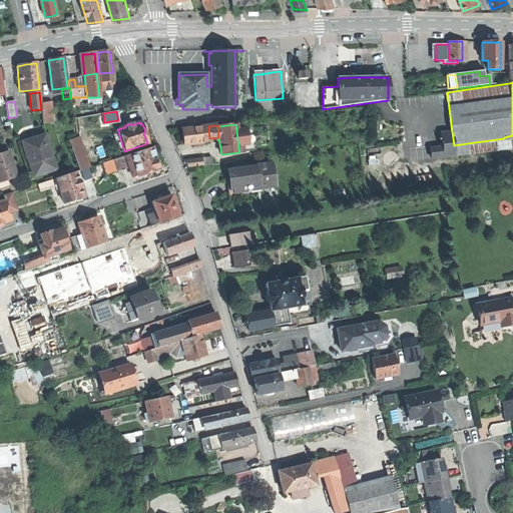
[(184,145),(210,142),(209,138),(208,126),(182,129),(183,139),(184,145)]
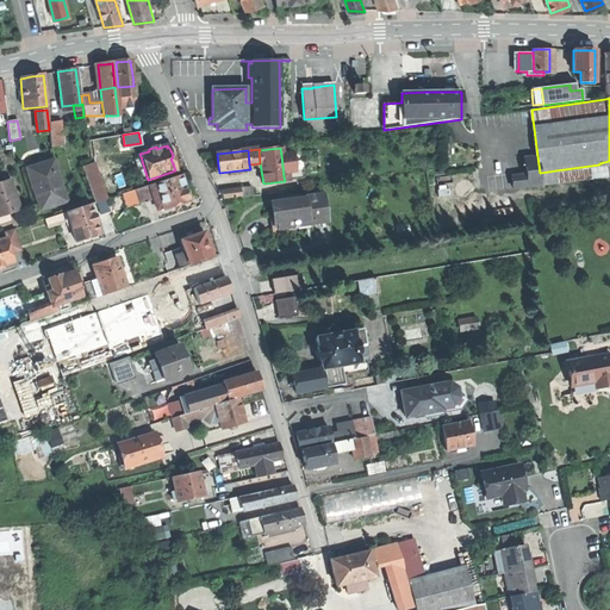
[(302,153),(281,155),(284,176),(304,174),(302,153)]
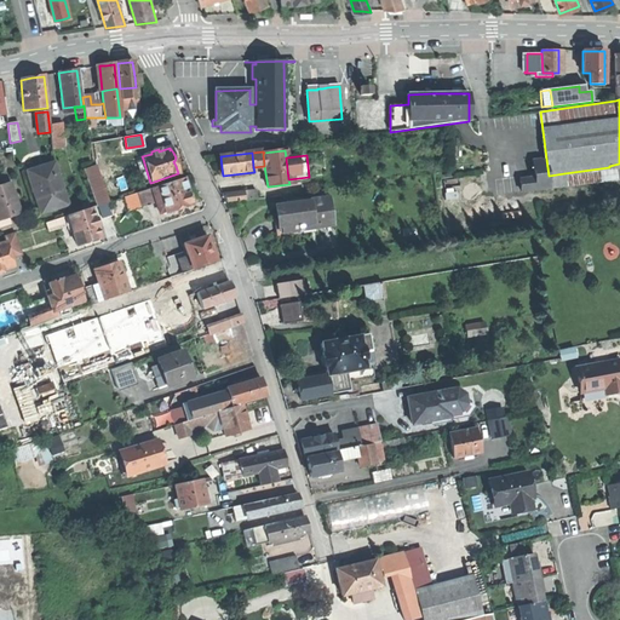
[(533,161),(535,177),(535,178),(549,176),(546,159),(533,161)]
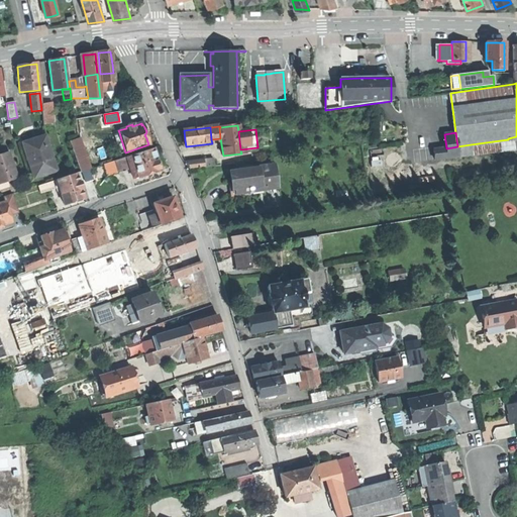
[(30,167),(34,179),(57,172),(44,135),(36,138),(37,141),(32,142),(25,145),(32,167),(30,167)]
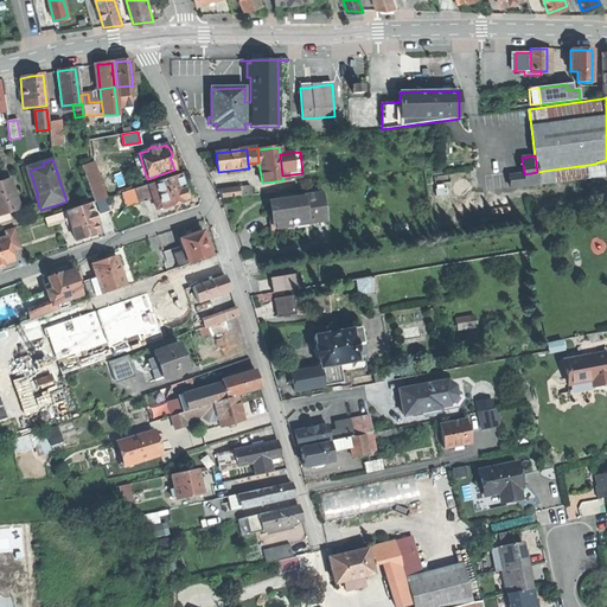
[(606,174),(606,160),(596,163),(596,164),(598,176),(606,174)]
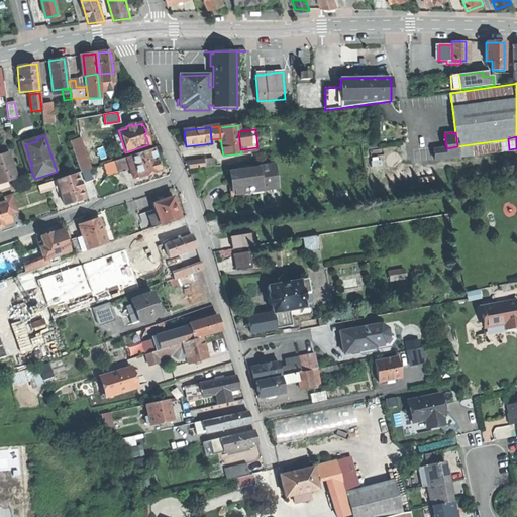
[(80,172),(82,172),(89,169),(90,169),(79,138),(70,141),(80,172)]
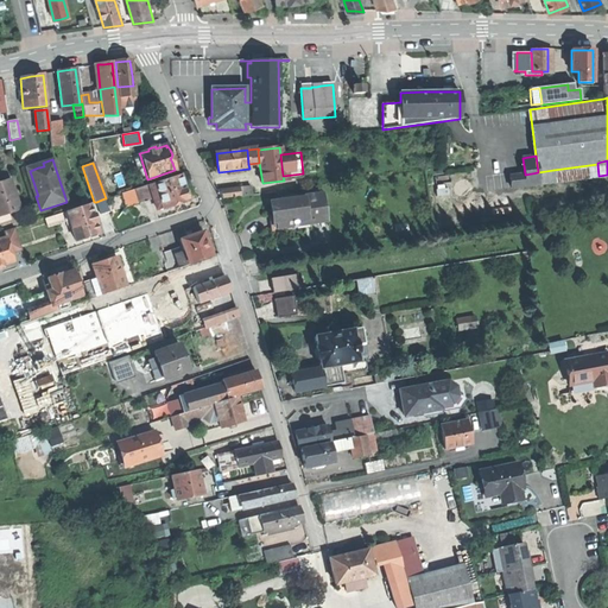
[(555,182),(599,176),(597,164),(553,170),(555,182)]
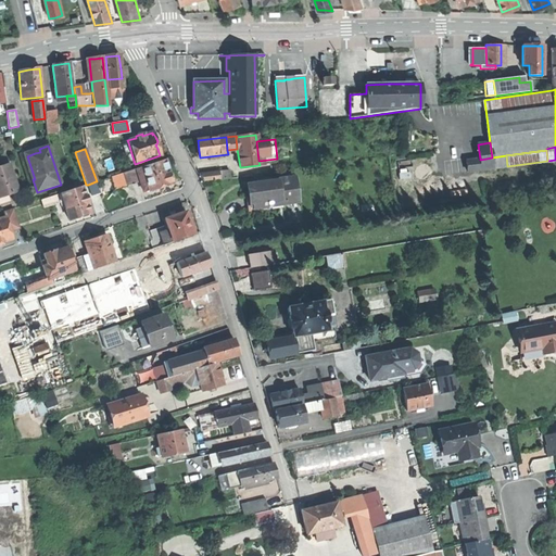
[(468,172),(507,166),(506,155),(492,158),(480,160),(480,159),(466,161),(468,172)]
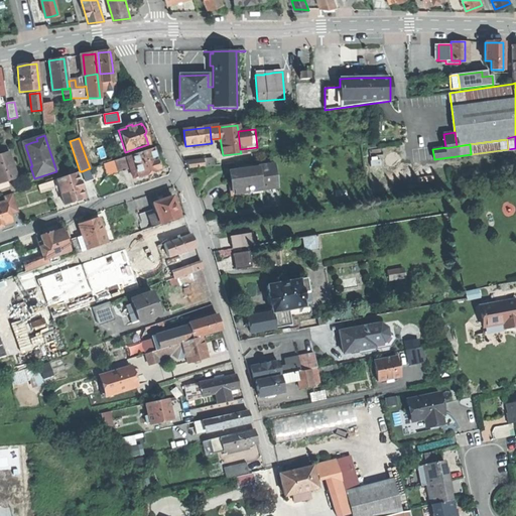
[(137,174),(138,177),(149,173),(158,170),(158,168),(155,160),(151,148),(149,149),(143,151),(130,155),(137,174)]
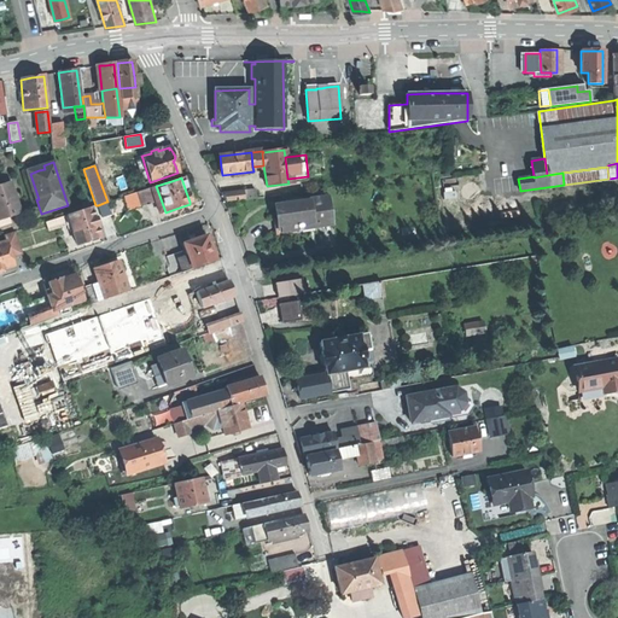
[(0,186),(0,219),(18,214),(9,184),(0,186)]
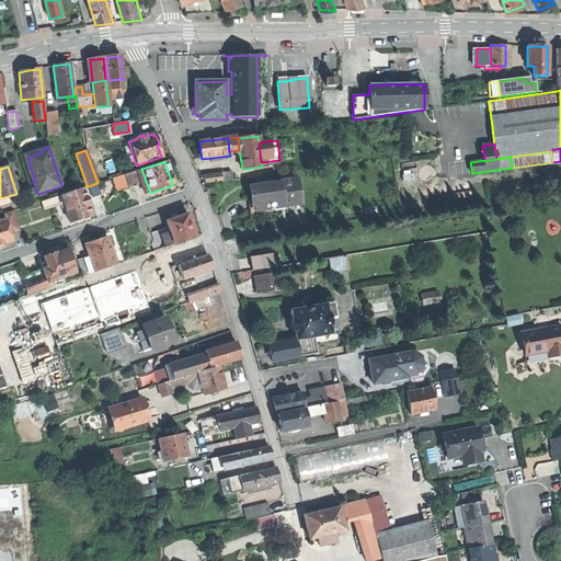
[(142,192),(149,190),(141,169),(136,171),(140,184),(142,192)]
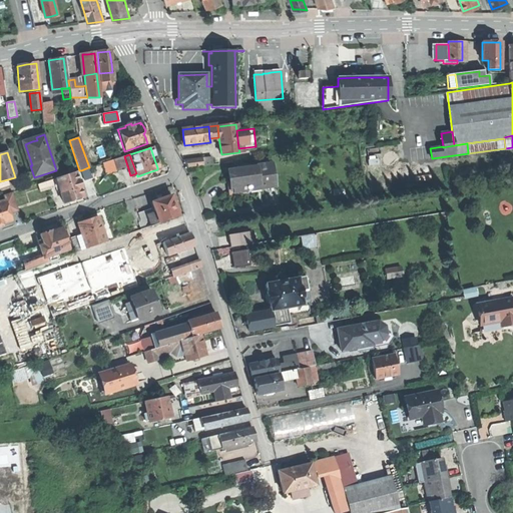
[(115,172),(128,168),(124,156),(111,160),(115,172)]
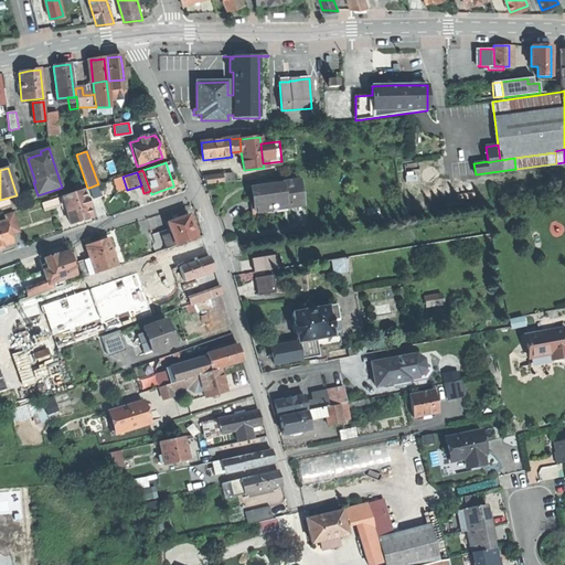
[(206,185),(234,181),(233,172),(203,177),(206,185)]
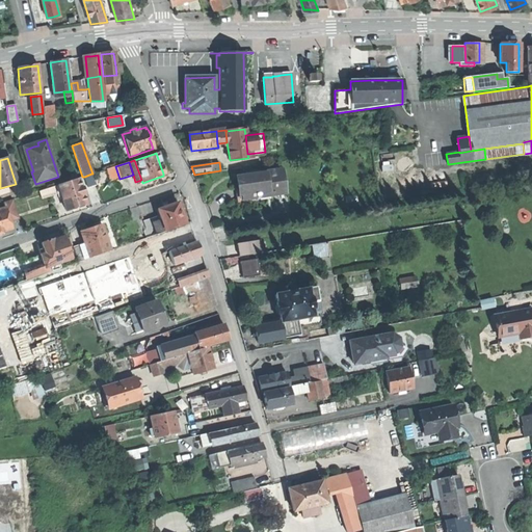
[(110,182),(120,179),(115,166),(106,169),(110,182)]
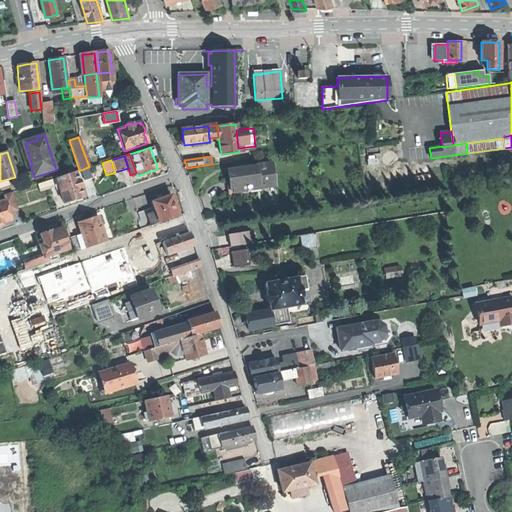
[(230,184),(232,195),(258,191),(257,188),(273,185),(270,164),(228,170),(230,184)]
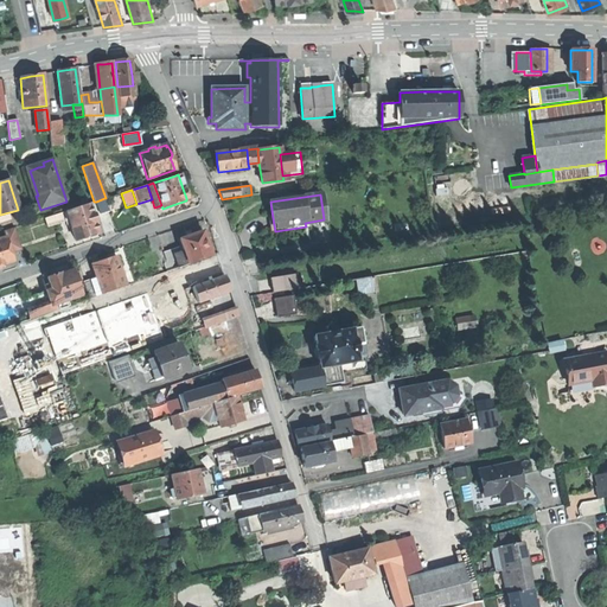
[(109,211),(104,198),(96,202),(100,215),(109,211)]
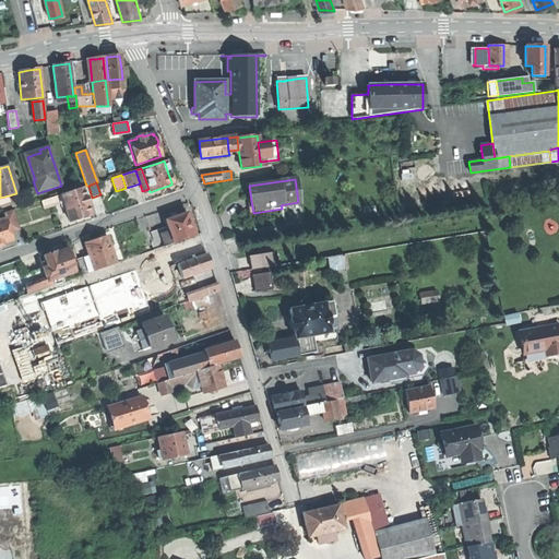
[(82,188),(60,194),(66,211),(69,222),(80,218),(88,215),(91,215),(87,204),(85,198),(82,188)]
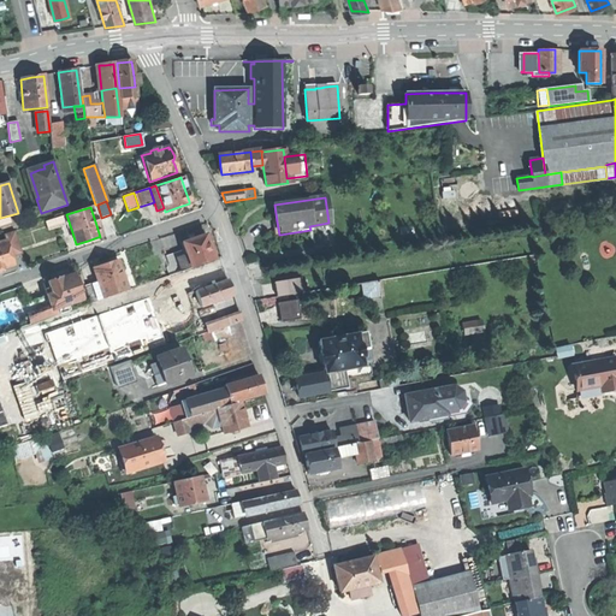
[(47,227),(65,221),(63,215),(46,221),(47,227)]
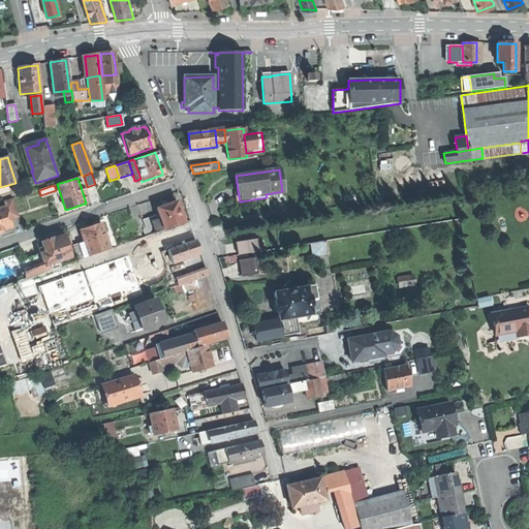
[(142,220),(148,236),(151,235),(167,228),(184,223),(176,201),(164,206),(156,209),(158,215),(142,220)]
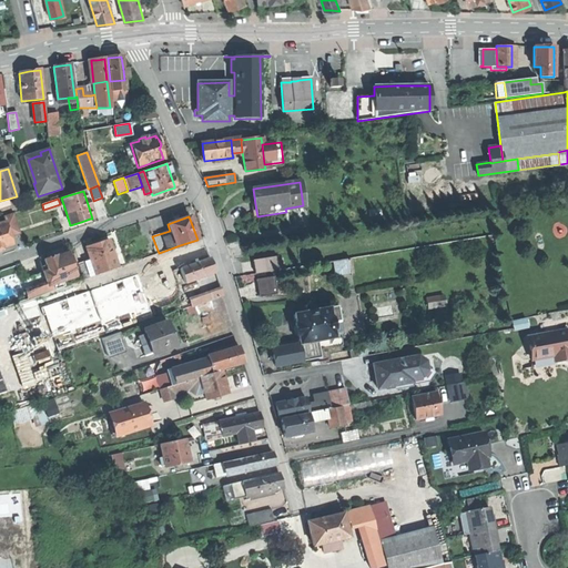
[(4,222),(0,223),(0,250),(2,250),(2,247),(12,244),(4,222)]
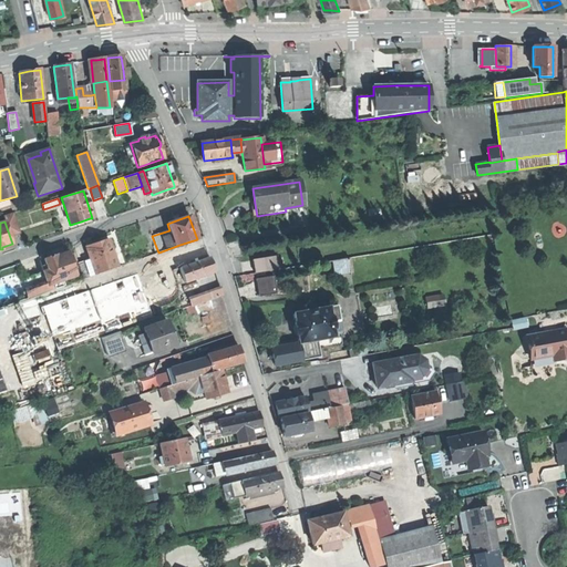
[(92,266),(95,276),(111,270),(117,267),(107,239),(96,243),(85,247),(92,266)]
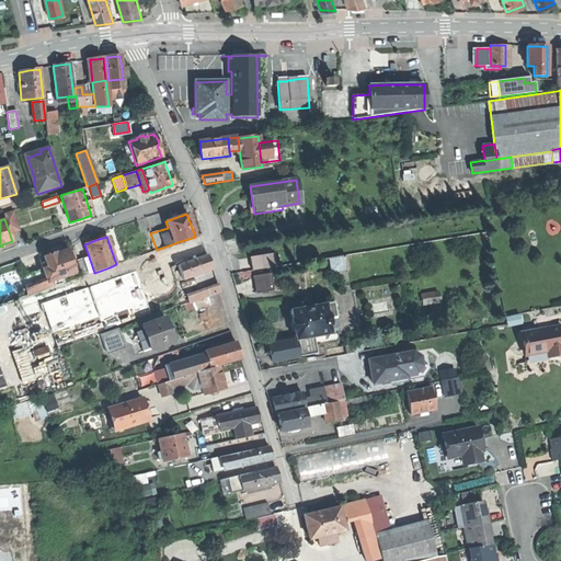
[(61,278),(76,273),(67,249),(59,251),(54,253),(50,252),(47,253),(45,256),(44,256),(47,267),(42,268),(47,283),(52,282),(61,278)]
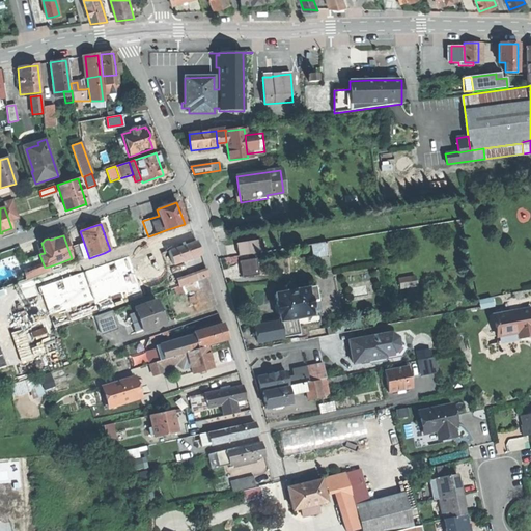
[(236,244),(239,255),(259,252),(257,240),(236,244)]
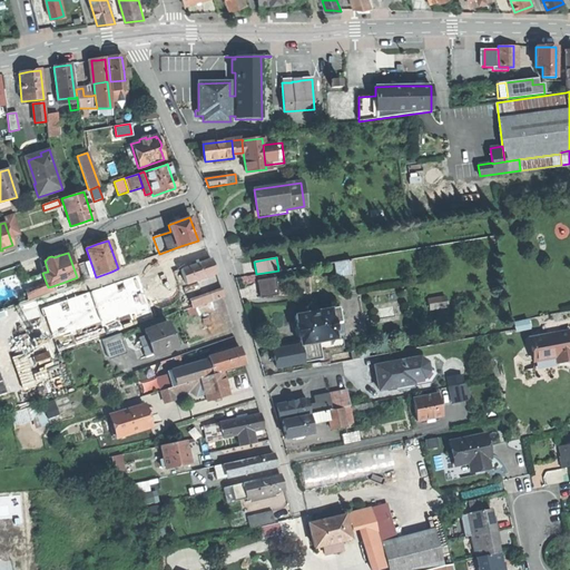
[(334,262),(336,275),(353,272),(351,258),(334,262)]
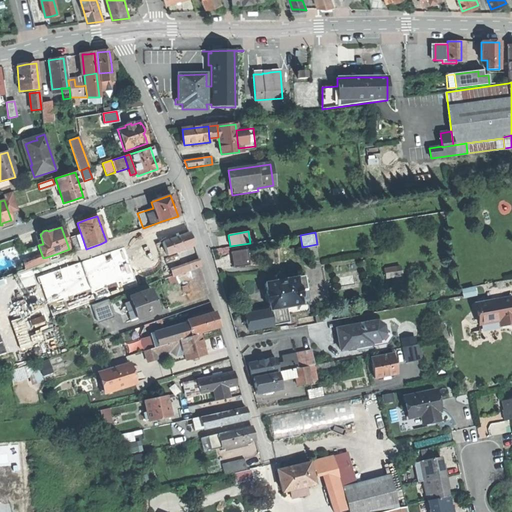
[(189,233),(161,242),(163,248),(166,255),(193,246),(191,240),(189,233)]
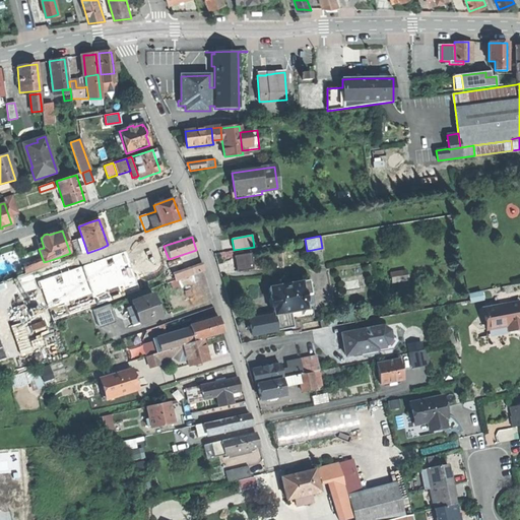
[(76,256),(82,254),(79,246),(78,240),(71,243),(76,256)]
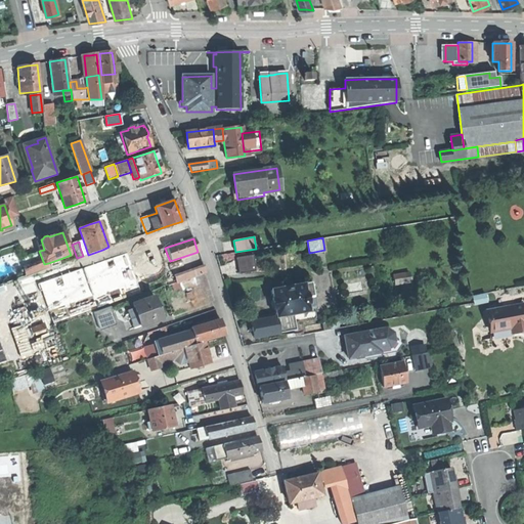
[(30,274),(38,271),(31,250),(23,253),(30,274)]
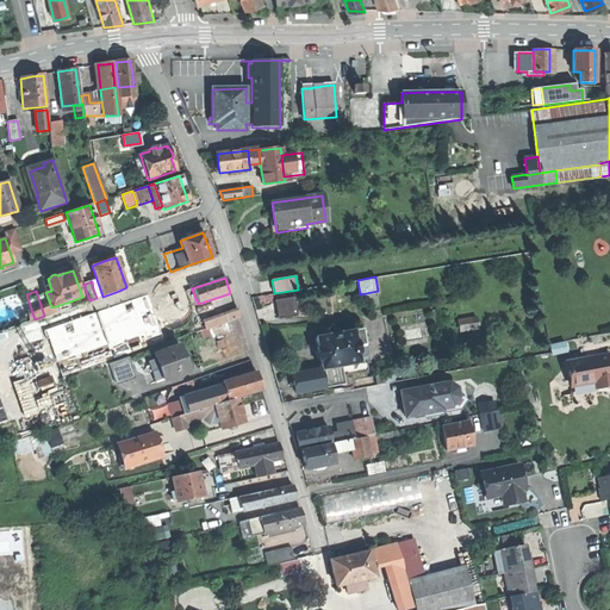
[(166,341),(149,296),(47,331),(63,378),(166,341)]
